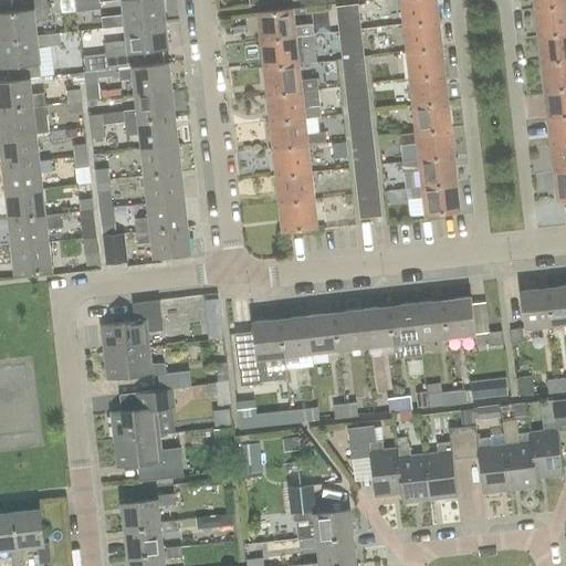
[(50,20),(46,0),(19,0),(21,11),(0,13),(0,40),(38,37),(37,37),(35,21),(50,20)]
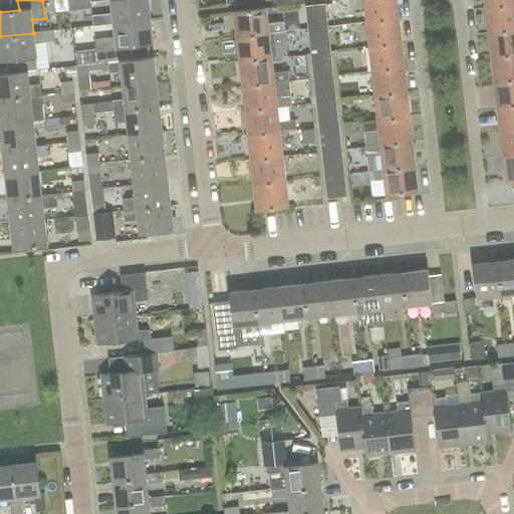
[(90,0),(91,2),(108,0),(111,0),(113,13),(93,16),(94,26),(114,24),(114,23),(151,19),(148,0),(90,0)]
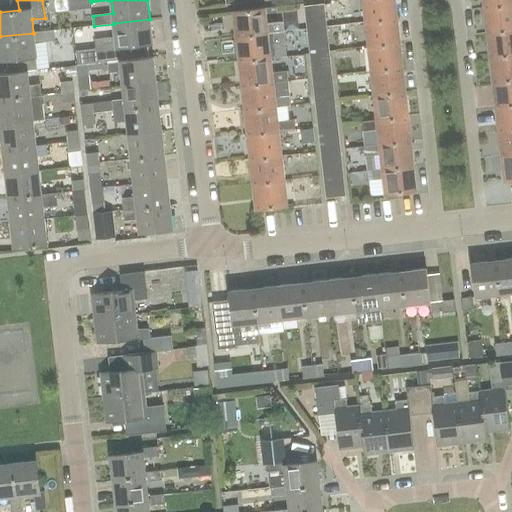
[(395,0),(363,0),(365,22),(398,18),(395,0)]
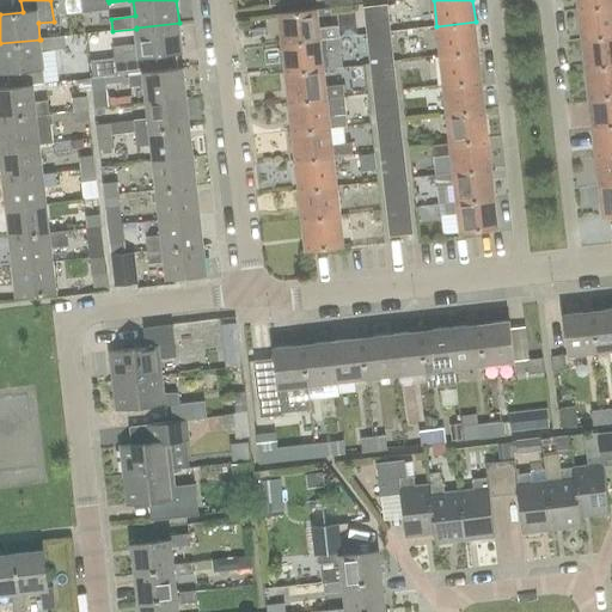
[(611,0),(577,0),(579,10),(611,5),(611,0)]
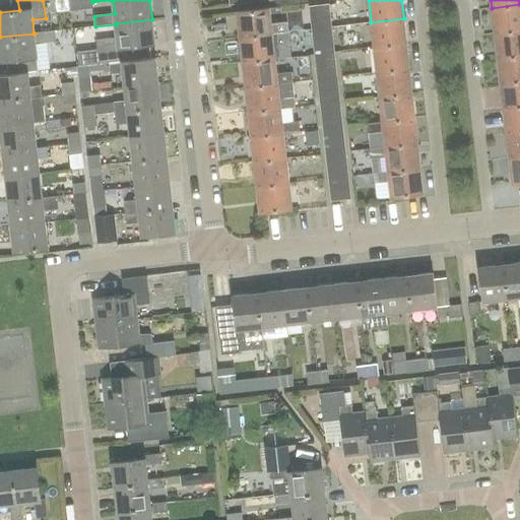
[(309,6),(311,19),(331,16),(329,4),(309,6)]
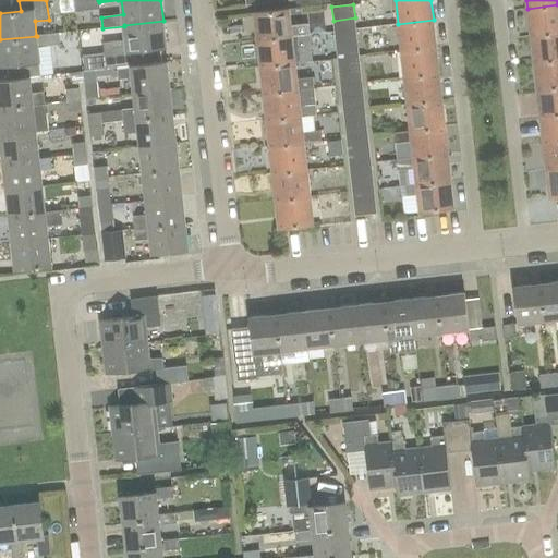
[(557,32),(557,4),(528,9),(531,36),(557,32)]
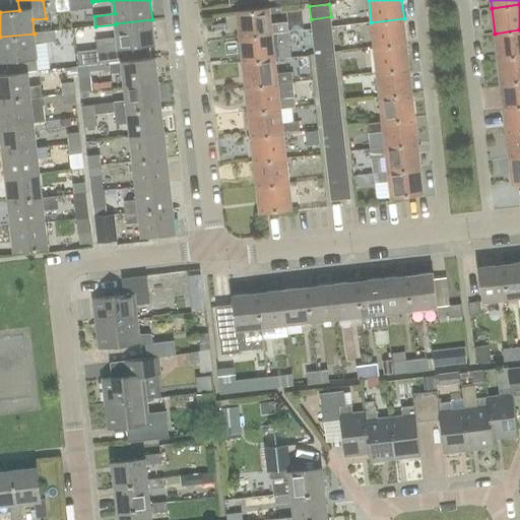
[(271,23),(270,8),(237,12),(240,38),(272,34),(288,31),(287,22),(271,23)]
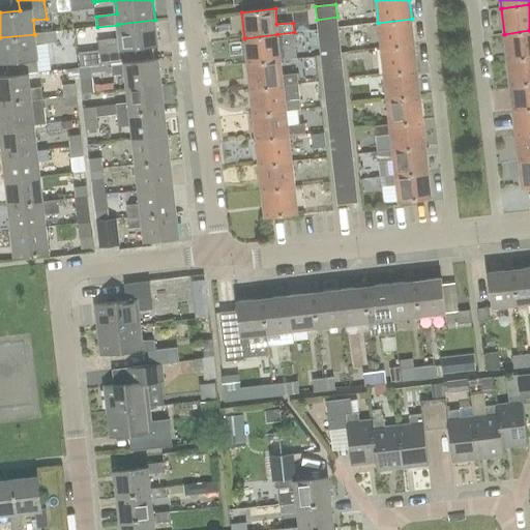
[(339,29),(337,17),(317,20),(318,31),(339,29)]
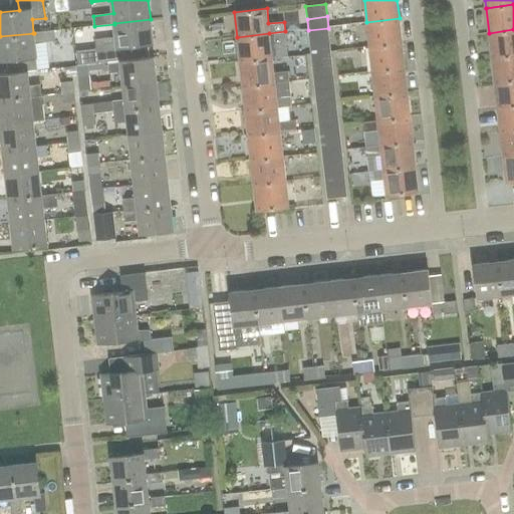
[(402,43),(400,18),(366,22),(369,47),(402,43)]
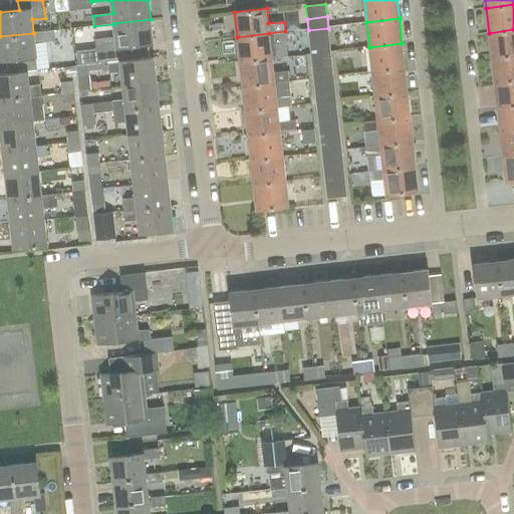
[(116,37),(95,39),(97,50),(98,63),(108,62),(120,60),(150,57),(149,44),(154,44),(151,19),(114,23),(114,24),(116,37)]
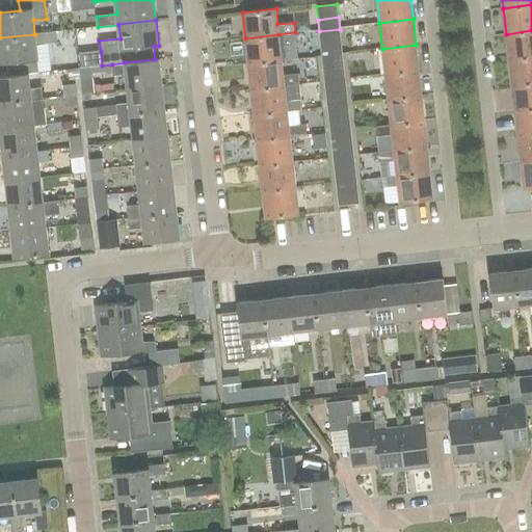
[(341,42),(340,29),(319,31),(321,44),(341,42)]
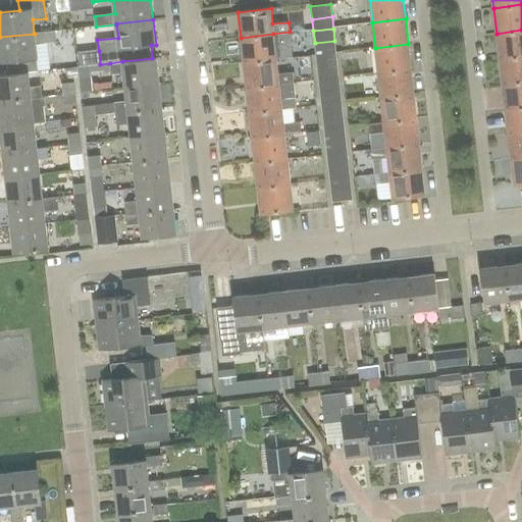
[(521,55),(521,30),(497,34),(500,58),(521,55)]
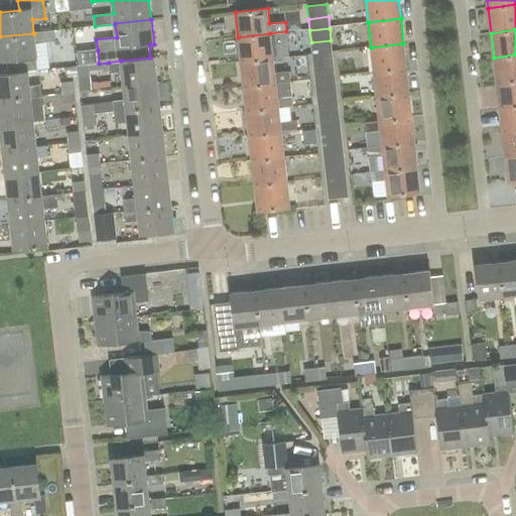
[(36,57),(35,43),(55,41),(54,30),(33,33),(34,33),(0,36),(0,54),(1,61),(5,61),(7,74),(28,72),(26,58),(36,57)]
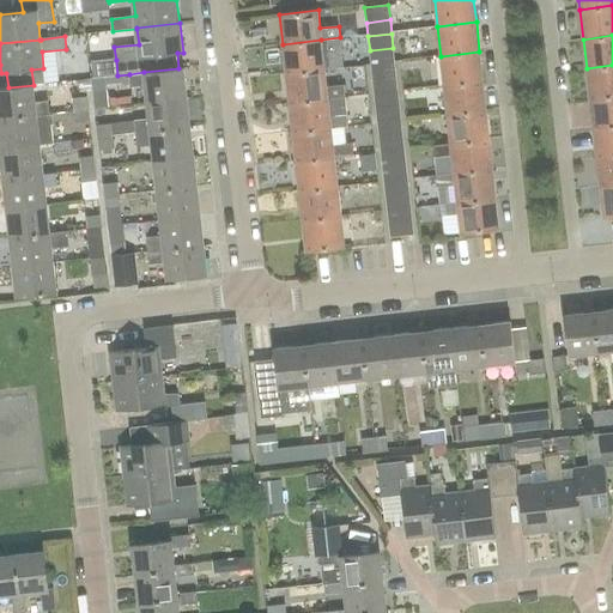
[(323,59),(321,40),(283,44),(286,74),(325,70),(333,68),(332,59),(323,59)]
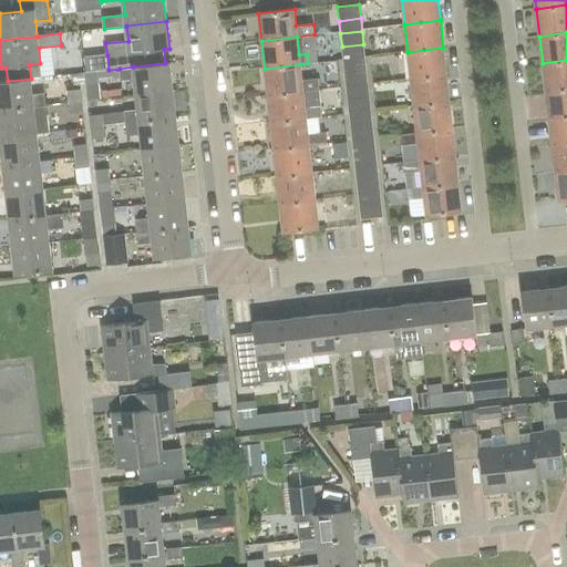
[(366,58),(363,44),(342,47),(343,60),(366,58)]
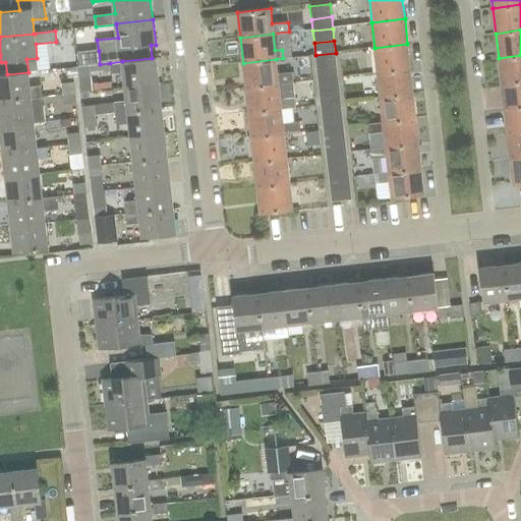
[(410,68),(407,44),(374,48),(378,72),(410,68)]
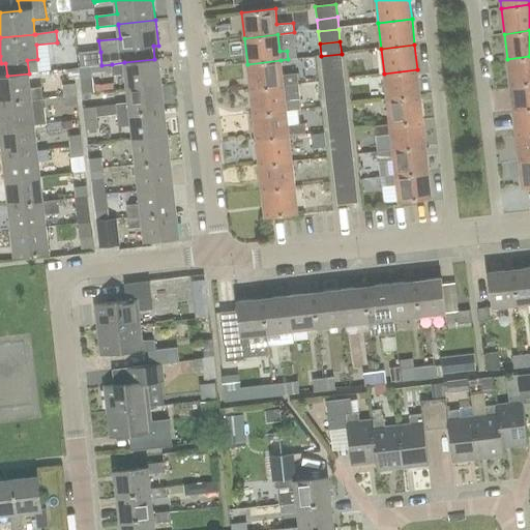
[(100,52),(79,55),(80,67),(92,65),(101,65),(100,52)]
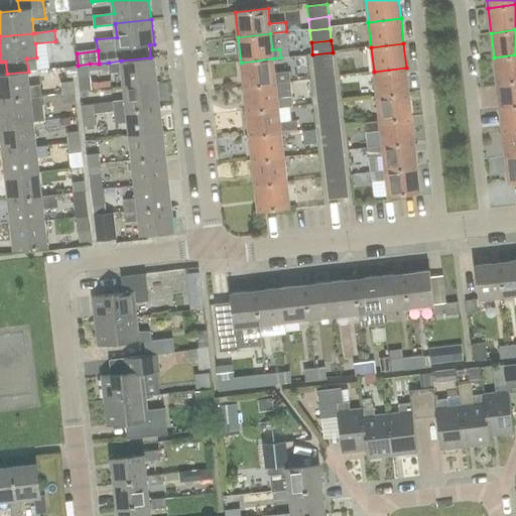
[(334,65),(333,52),(312,54),(313,67),(334,65)]
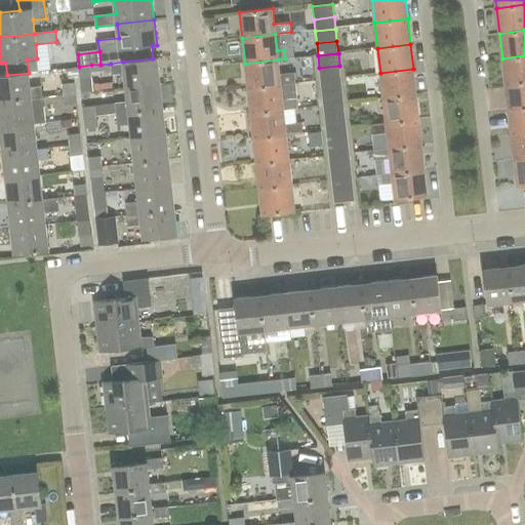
[(524,81),(524,55),(502,58),(506,84),(524,81)]
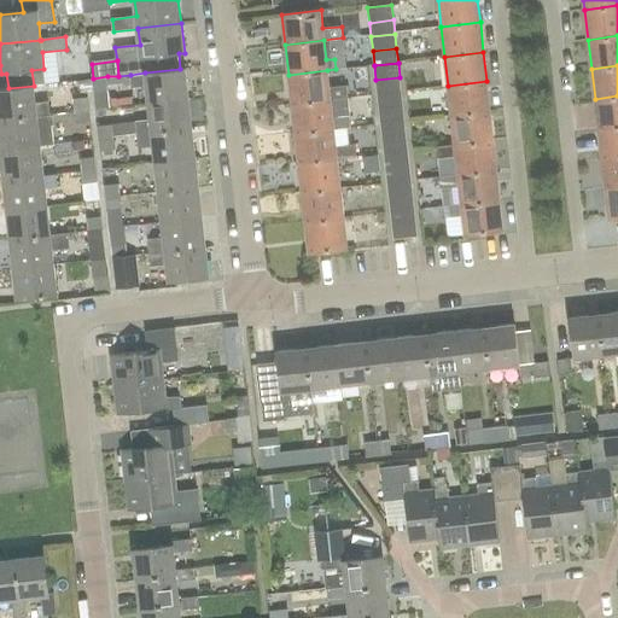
[(145,73),(130,75),(132,82),(132,88),(146,87),(149,103),(188,99),(185,68),(180,69),(145,73)]
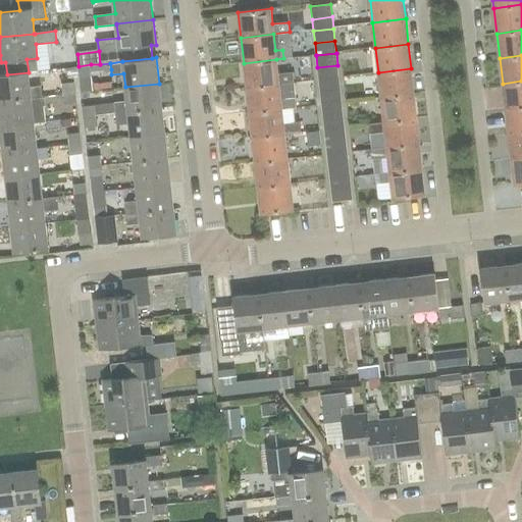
[(278,73),(276,59),(244,63),(247,88),(279,84),(294,83),(293,72),(278,73)]
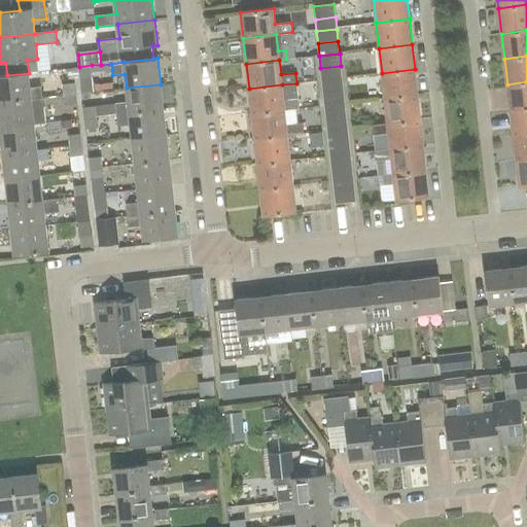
[(101,65),(92,65),(92,72),(112,70),(111,64),(101,65)]
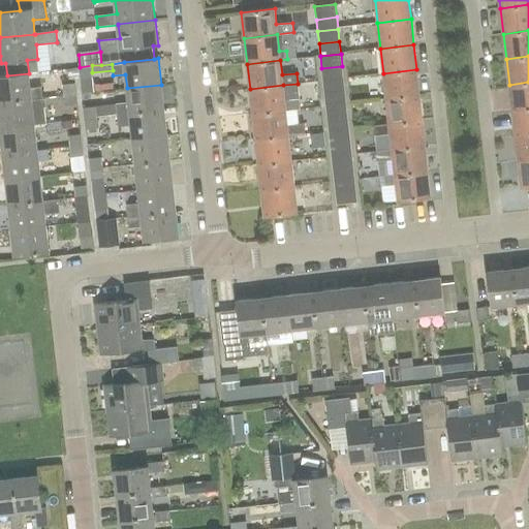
[(80,67),(79,67),(80,79),(93,76),(92,72),(92,65),(80,67)]
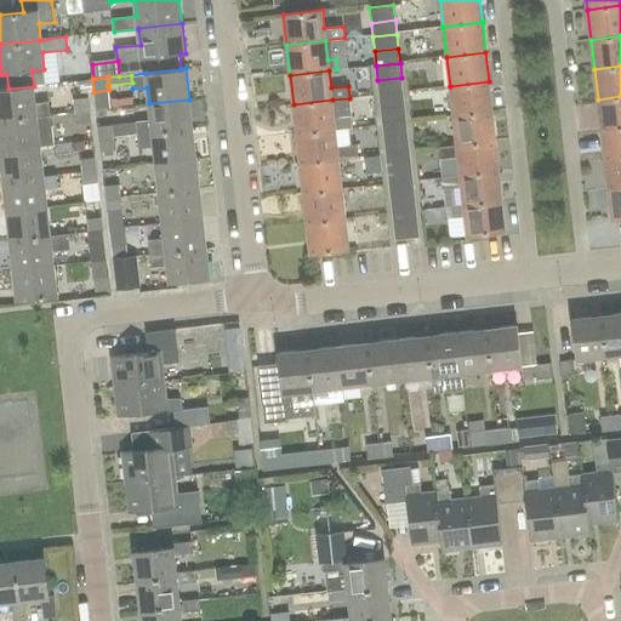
[(403,92),(402,78),(377,80),(380,95),(403,92)]
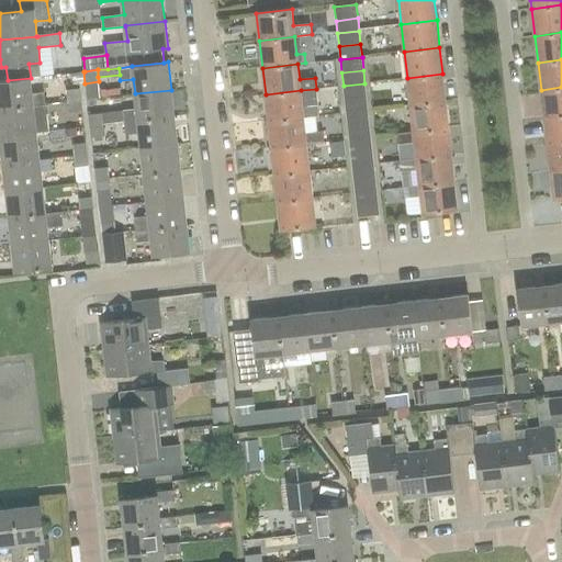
[(446,101),(442,74),(407,78),(411,104),(446,101)]
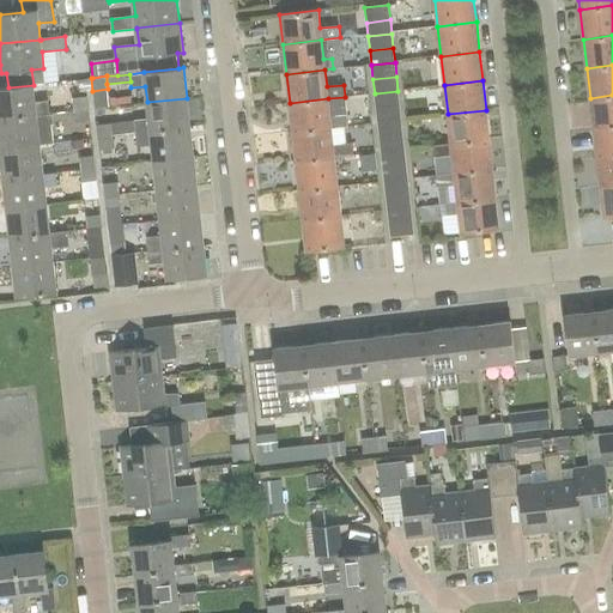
[(0,119),(50,114),(49,99),(35,101),(34,85),(8,87),(0,87),(0,119)]
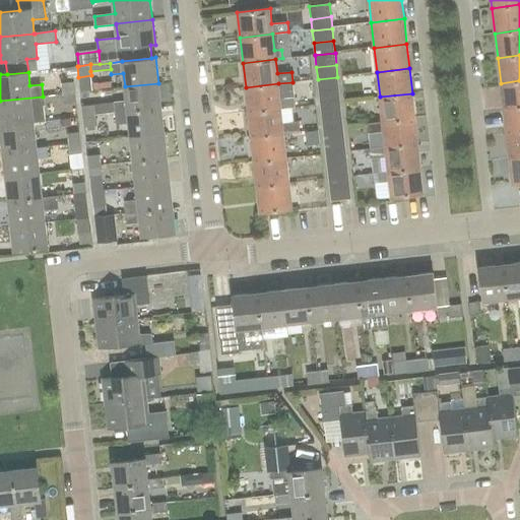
[(339,89),(337,77),(318,79),(319,91),(339,89)]
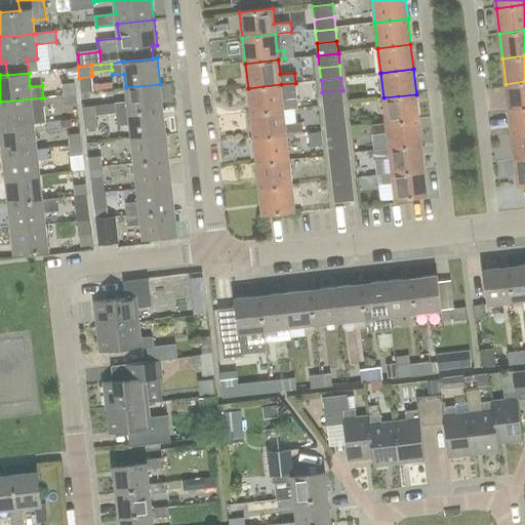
[(524,81),(506,84),(509,109),(524,107),(524,81)]
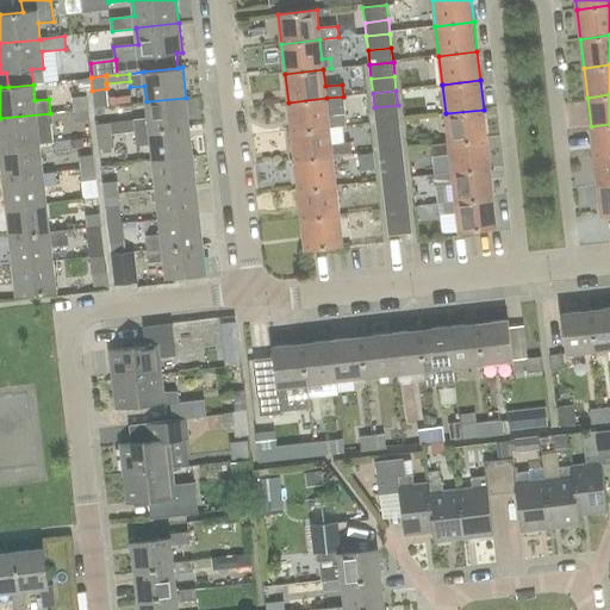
[(88,109),(87,97),(73,98),(74,110),(88,109)]
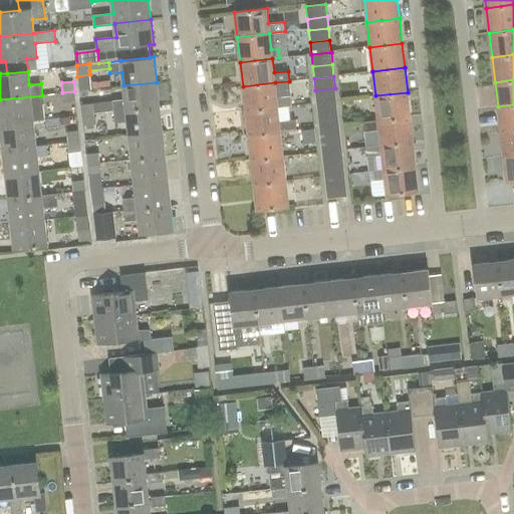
[(124,98),(112,100),(112,101),(113,111),(160,106),(157,82),(123,85),(124,98)]
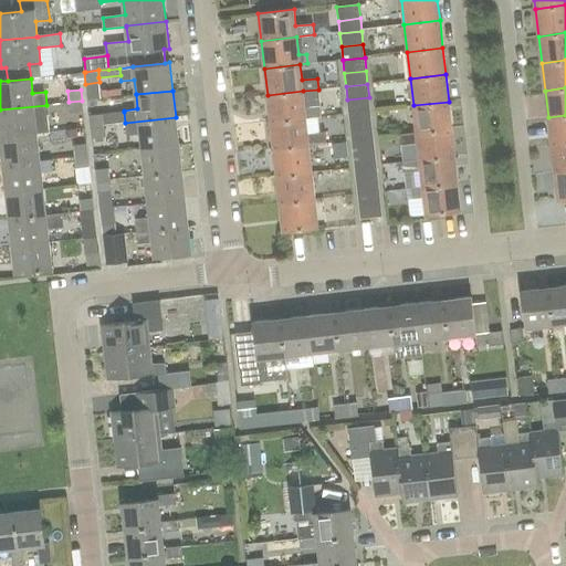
[(304,107),(303,91),(268,95),(271,122),(306,118),(322,116),(320,105),(304,107)]
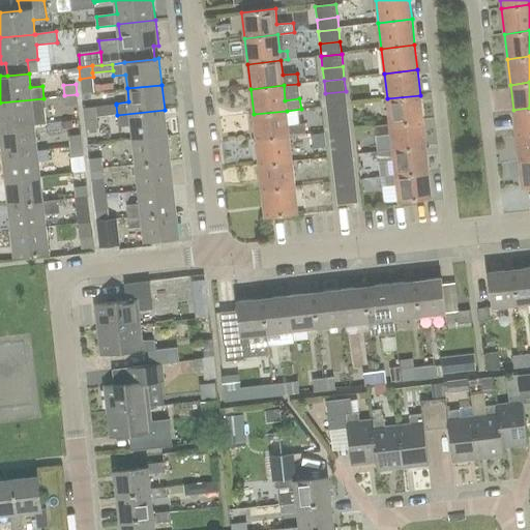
[(347,104),(346,91),(325,93),(326,106),(347,104)]
